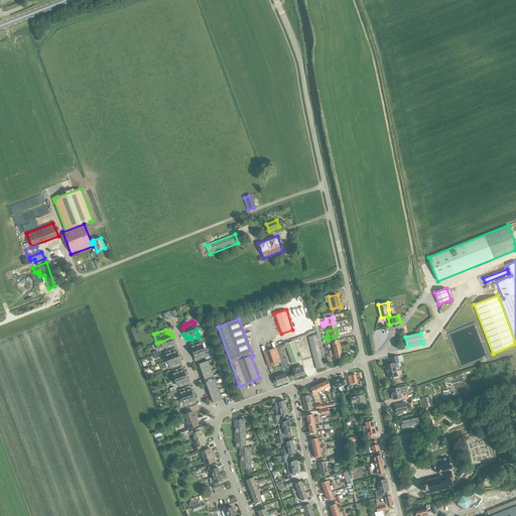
[(316,369),(325,367),(316,335),(308,337),(316,369)]
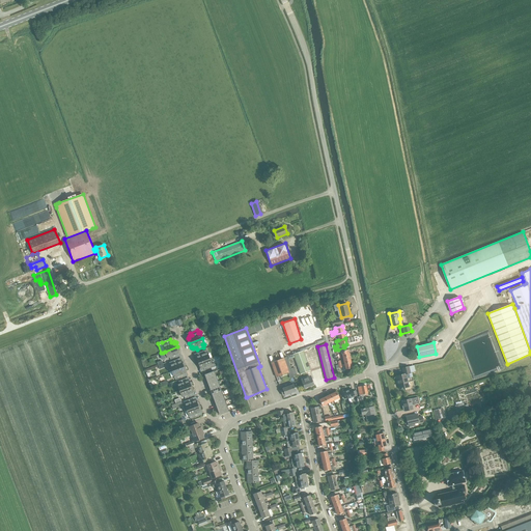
[(165,352),(163,353),(165,358),(169,357),(170,360),(176,357),(175,355),(178,353),(177,352),(179,351),(177,346),(165,352)]
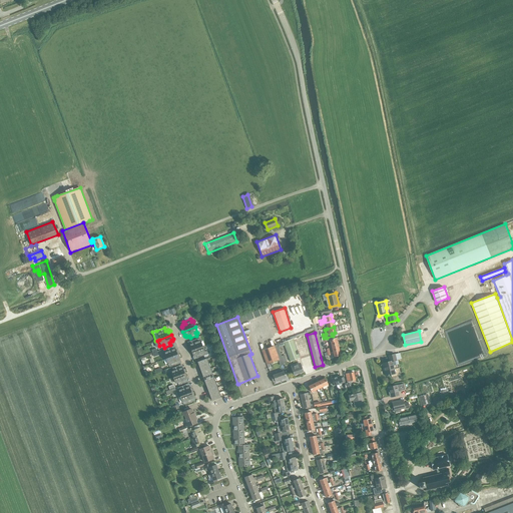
[(327,338),(324,338),(325,342),(327,341),(330,340),(330,343),(329,343),(329,346),(331,346),(338,344),(337,338),(333,338),(333,336),(327,338)]
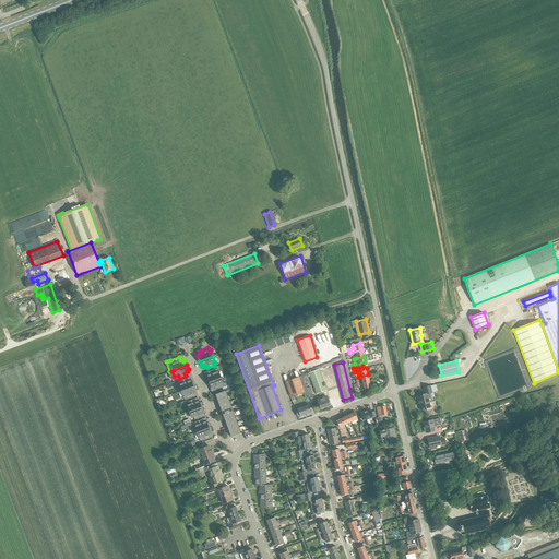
[(207,382),(221,378),(217,368),(209,371),(210,375),(206,376),(207,378),(205,378),(207,382)]
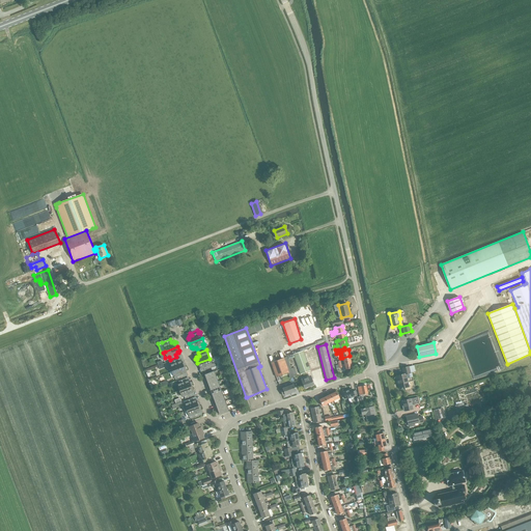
[(300,374),(310,370),(303,351),(292,354),(300,374)]
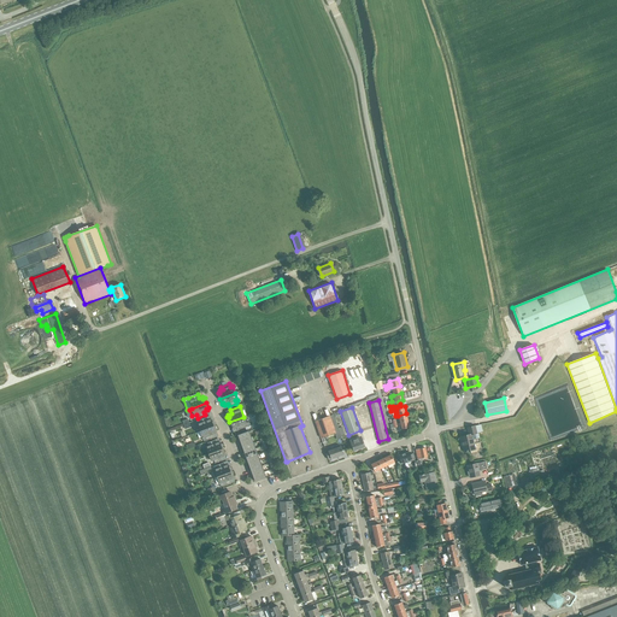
[(315,421),(321,438),(335,433),(329,416),(315,421)]
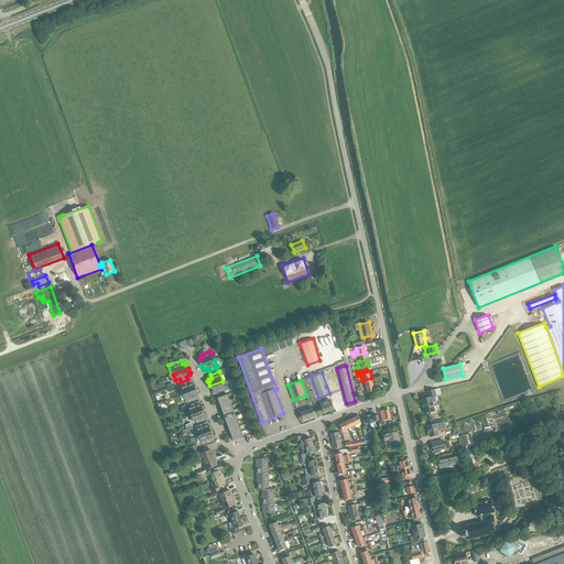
[(183,394),(196,389),(195,384),(193,386),(193,383),(190,384),(188,381),(180,384),(183,394)]
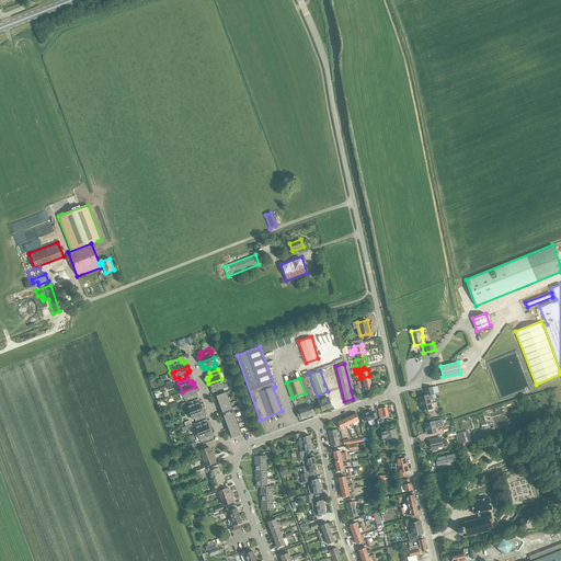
[(215,388),(216,391),(227,387),(226,384),(224,385),(221,379),(208,384),(209,388),(212,388),(212,389),(215,388)]
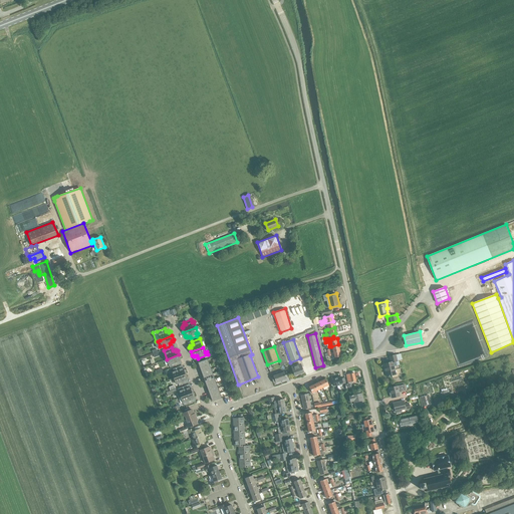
[(177,361),(180,360),(179,359),(181,358),(179,354),(167,359),(170,367),(178,364),(177,361)]
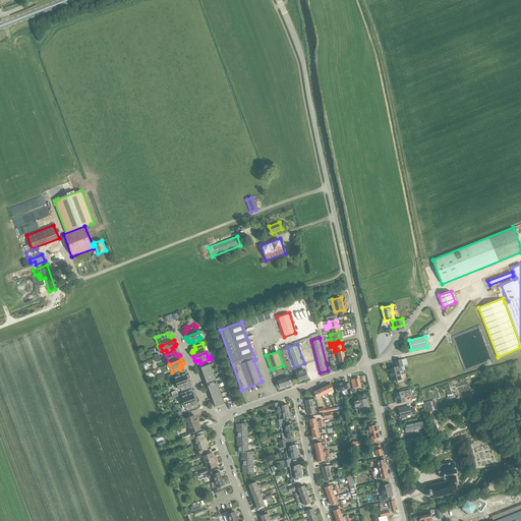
[(396,367),(389,369),(392,382),(401,380),(399,371),(405,369),(404,365),(402,365),(401,359),(395,361),(396,367)]
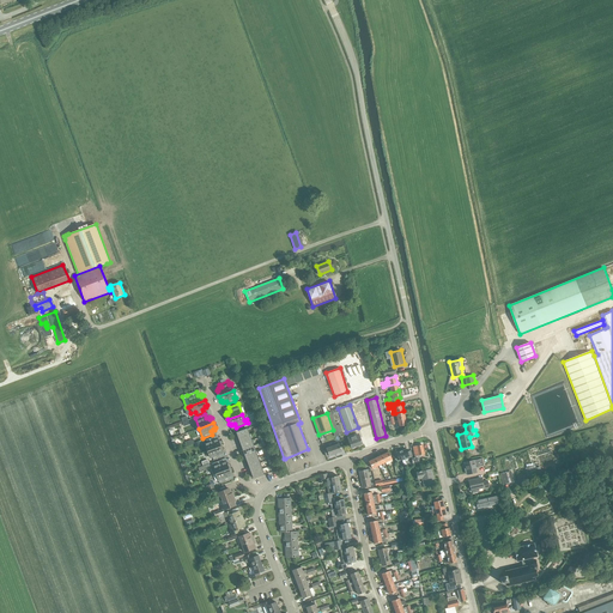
[(238,438),(249,435),(247,429),(237,432),(238,438)]
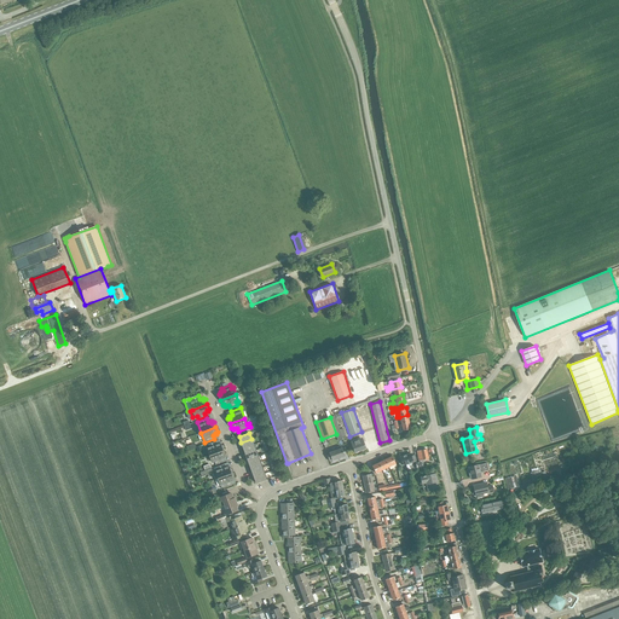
[(243,449),(254,445),(252,439),(241,443),(243,449)]
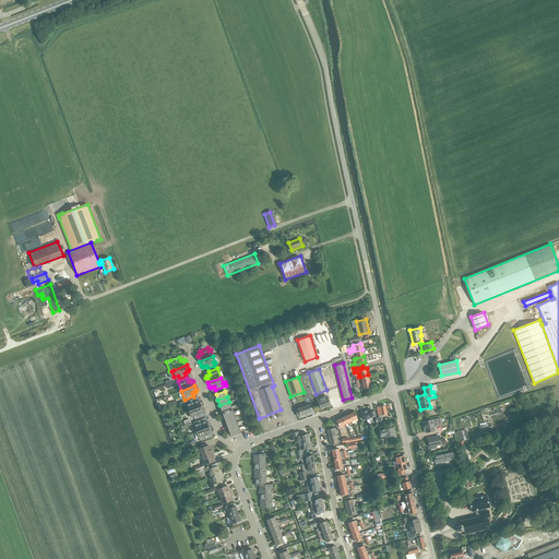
[(328,399),(326,396),(323,397),(324,400),(318,402),(319,405),(319,406),(319,408),(320,407),(320,408),(331,405),(329,399),(328,399)]
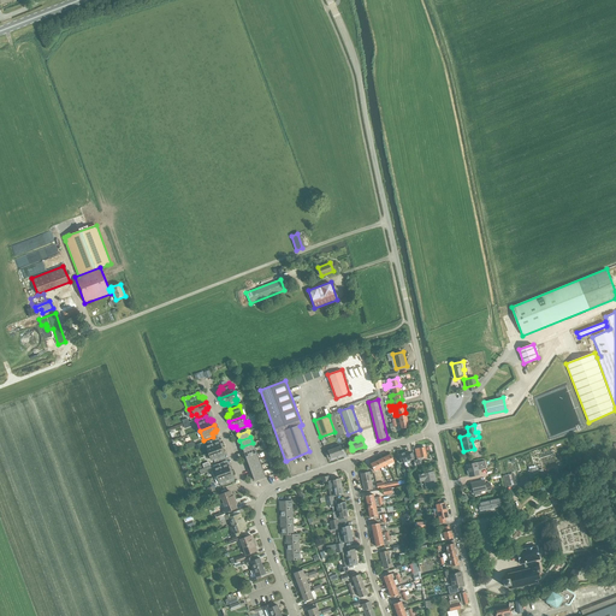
[(219,443),(219,442),(215,443),(214,439),(207,442),(208,445),(206,446),(208,454),(223,448),(221,443),(219,443)]
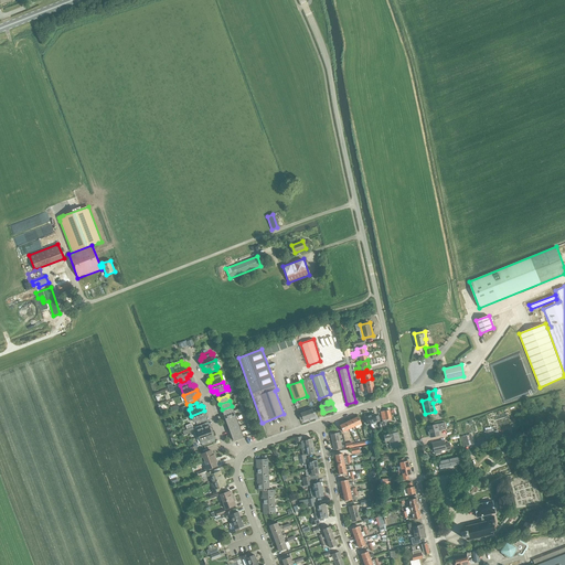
[(224,415),(234,412),(232,406),(222,409),(224,415)]
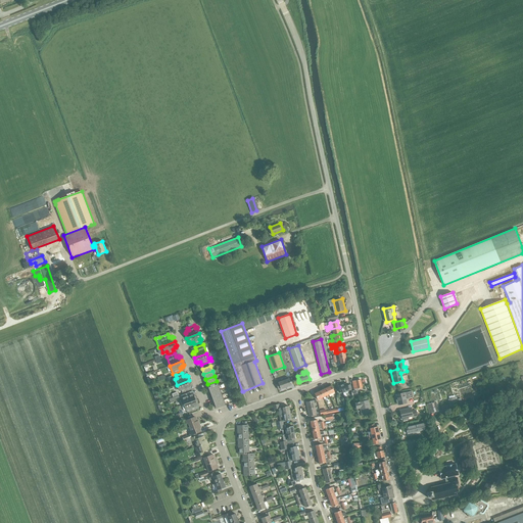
[(281,389),(291,385),(289,378),(276,383),(278,389),(280,388),(281,389)]
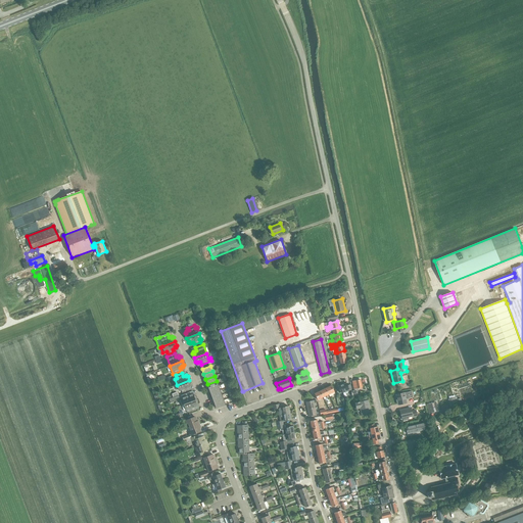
[(187,387),(190,386),(189,385),(191,384),(189,380),(177,385),(179,390),(181,389),(182,392),(188,390),(187,387)]
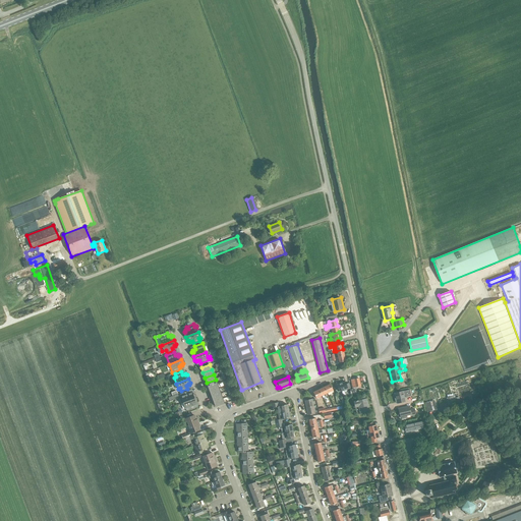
[(353,389),(350,390),(351,395),(357,395),(356,388),(356,387),(357,387),(361,386),(359,379),(351,380),(353,389)]
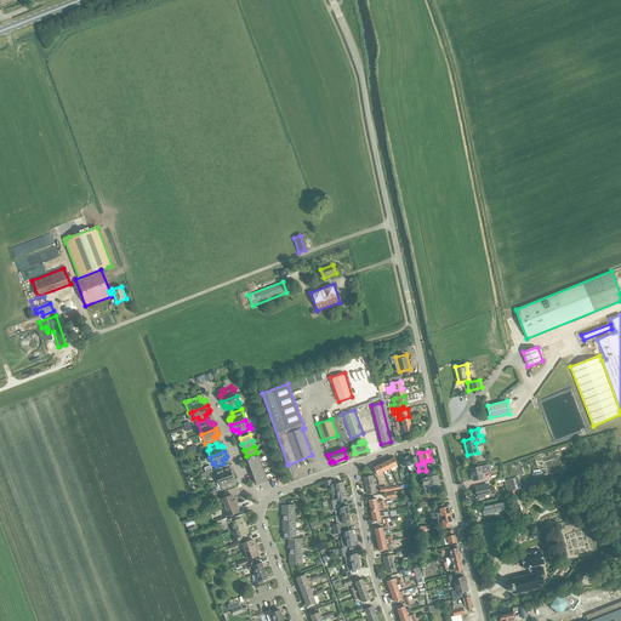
[(249,462),(258,457),(257,453),(246,456),(249,462)]
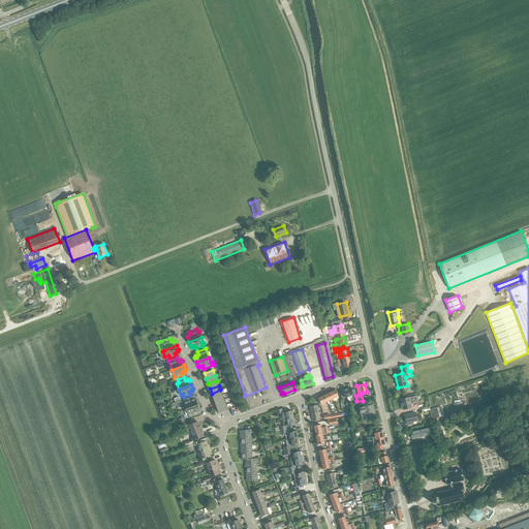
[(350,387),(341,391),(343,398),(349,396),(349,398),(353,397),(355,396),(354,394),(352,395),(350,387)]
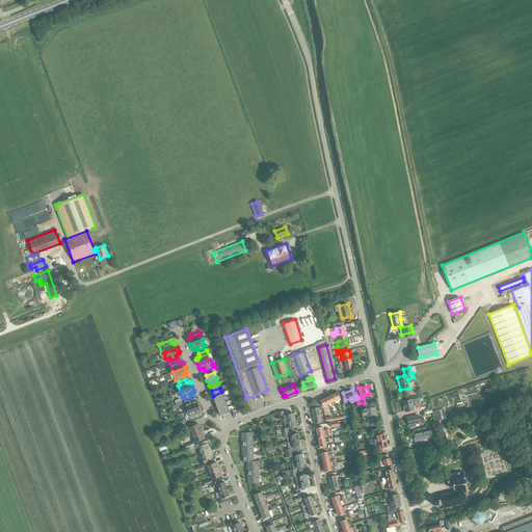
[(215,400),(223,397),(221,392),(213,396),(215,400)]
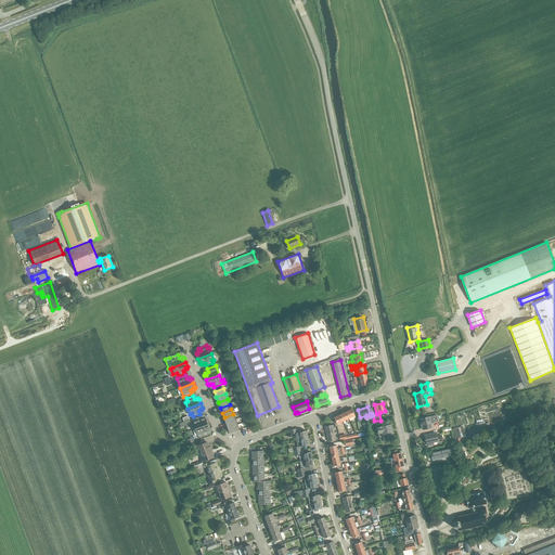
[(351,409),(346,412),(349,418),(355,415),(351,409)]
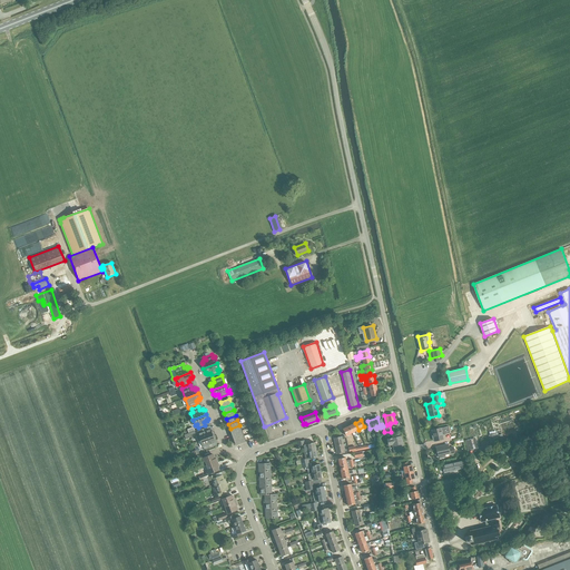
[(352,433),(359,430),(355,423),(349,425),(352,433)]
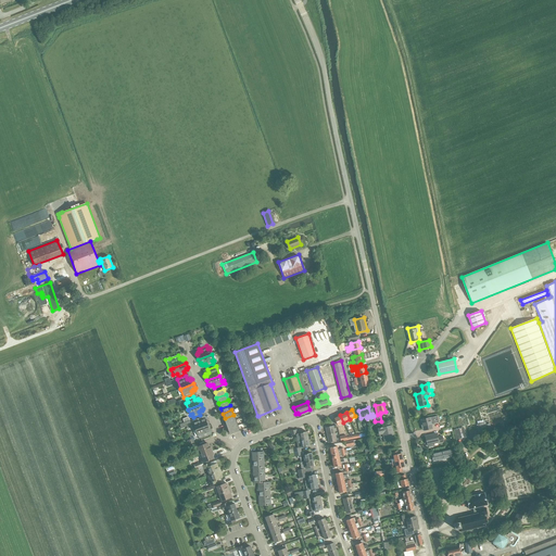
[(226,424),(236,420),(234,415),(225,418),(226,424)]
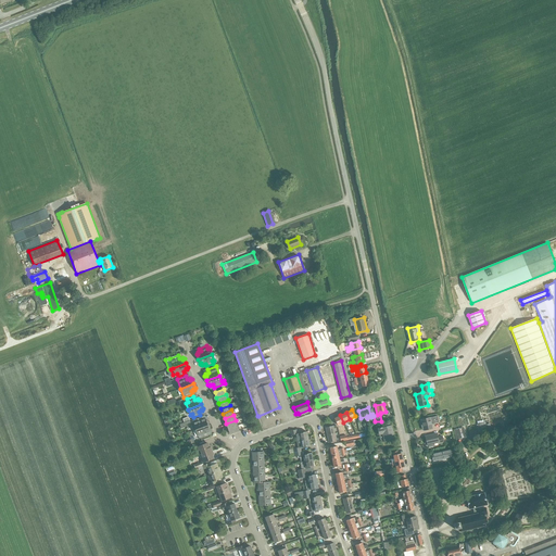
[(338,426),(343,422),(340,415),(335,418),(338,426)]
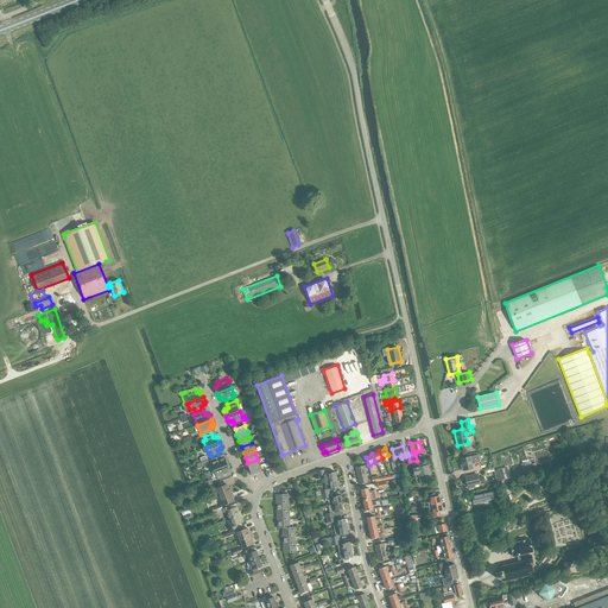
[(463,470),(474,468),(473,463),(480,462),(479,455),(461,458),(463,470)]
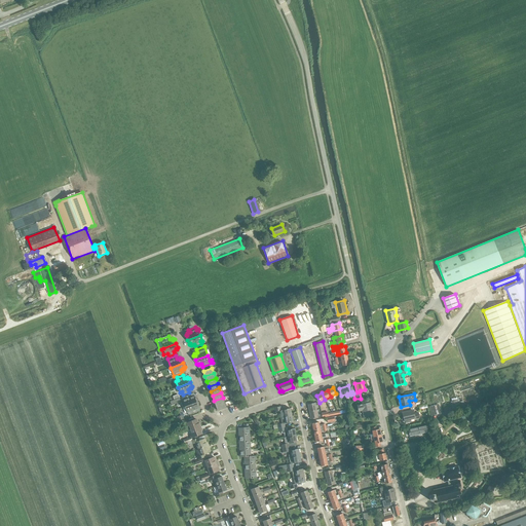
[(194,398),(194,397),(191,398),(190,395),(182,398),(183,401),(181,402),(183,408),(185,407),(185,406),(197,402),(196,398),(194,398)]
